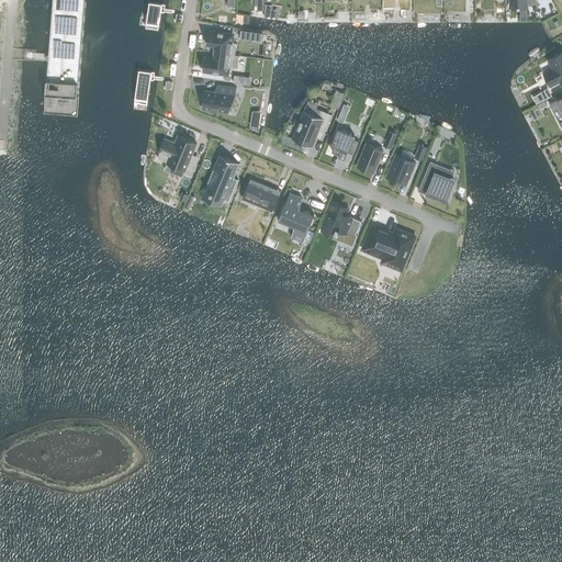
[(86,0),(52,0),(47,58),(44,113),(78,115),(86,0)]
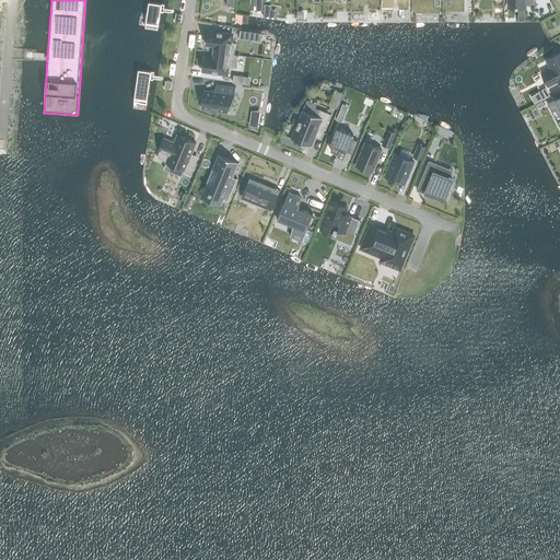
[(163,2),(150,0),(149,0),(146,27),(160,30),(163,2)]
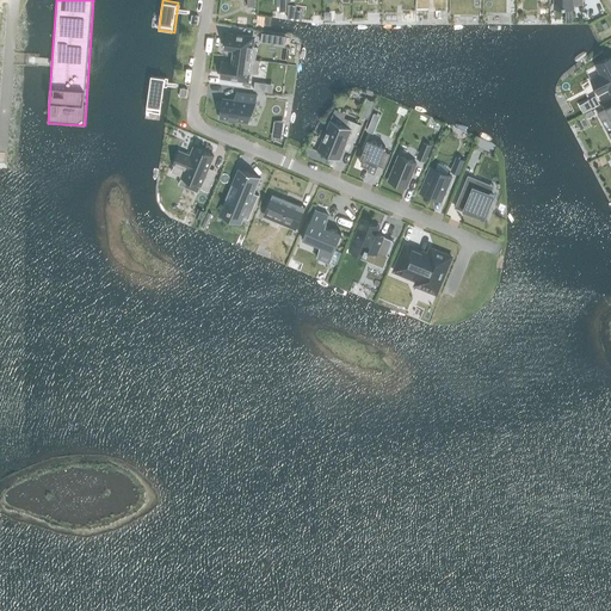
[(260,61),(255,60),(257,47),(250,45),(251,37),(227,34),(224,49),(234,50),(233,57),(260,61)]
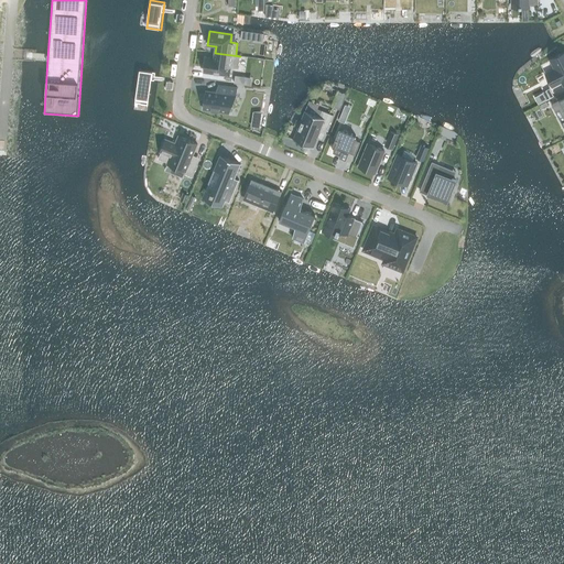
[(563,86),(563,85),(563,52),(550,60),(555,69),(545,75),(552,87),(561,83),(563,86)]
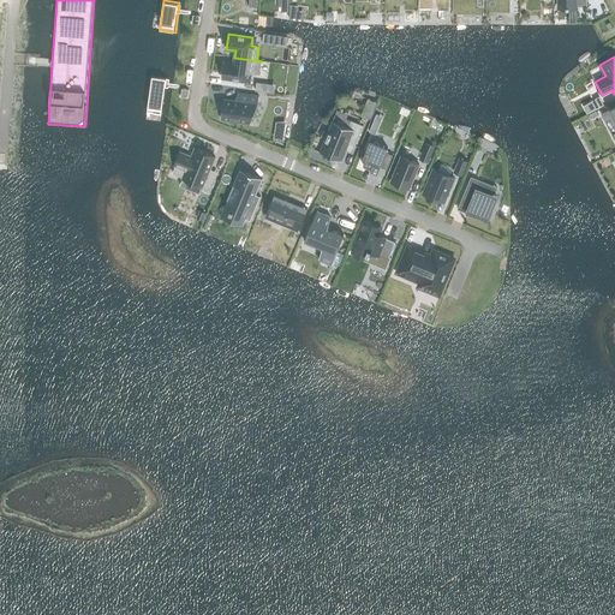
[(262,61),(234,58),(233,64),(225,63),(222,79),(246,82),(248,73),(260,75),(262,61)]
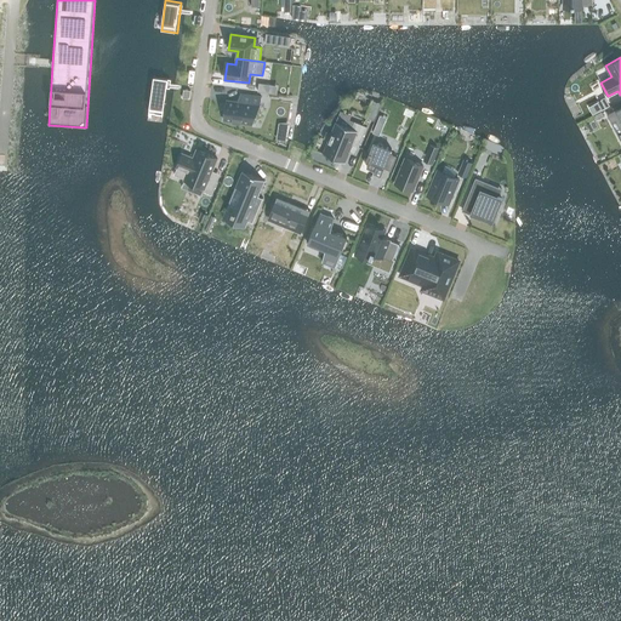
[(166,80),(152,78),(147,114),(160,117),(166,80)]
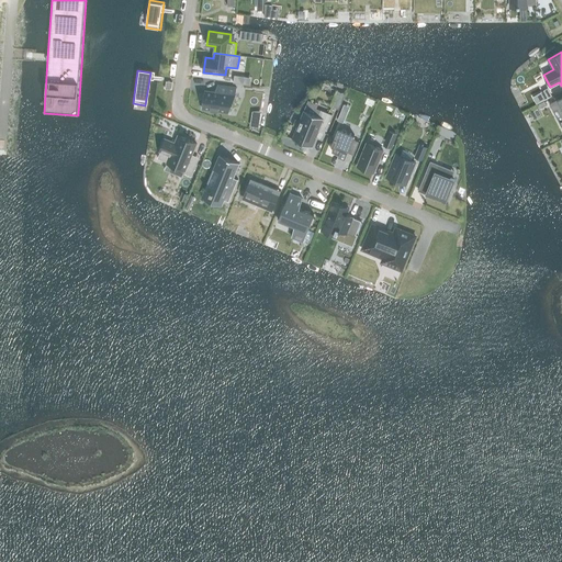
[(234,76),(233,83),(246,85),(247,77),(234,76)]
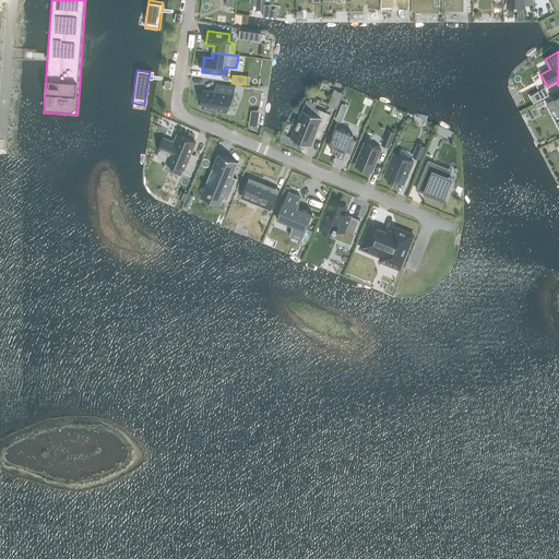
[(235,87),(217,85),(217,93),(203,91),(201,109),(225,113),(227,94),(234,95),(235,87)]
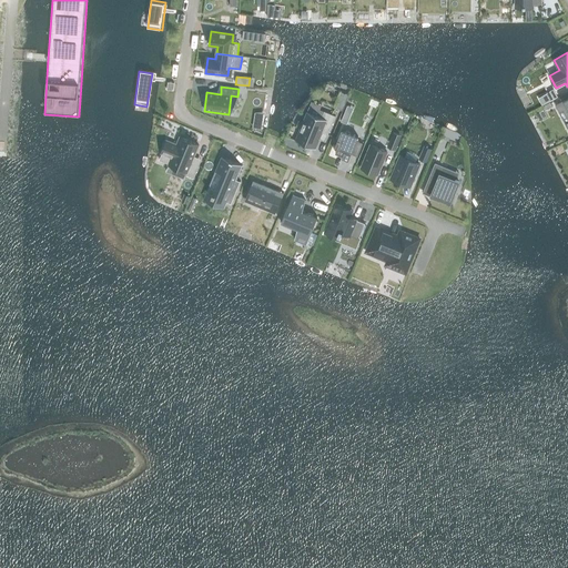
[(553,90),(538,99),(541,105),(556,98),(553,90)]
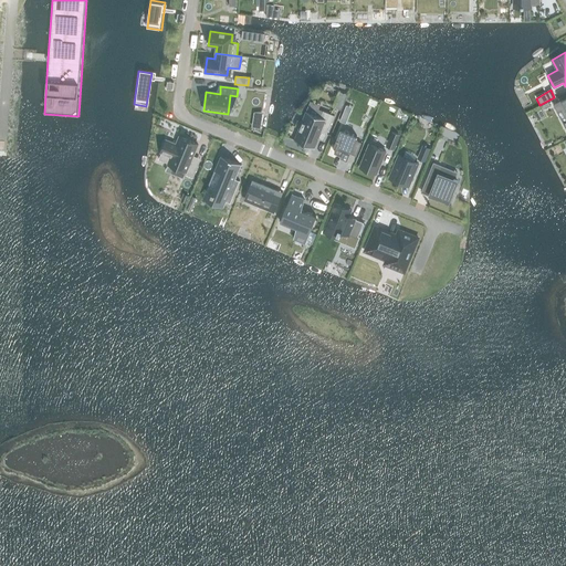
[(565,97),(553,104),(557,113),(561,111),(565,121),(565,97)]
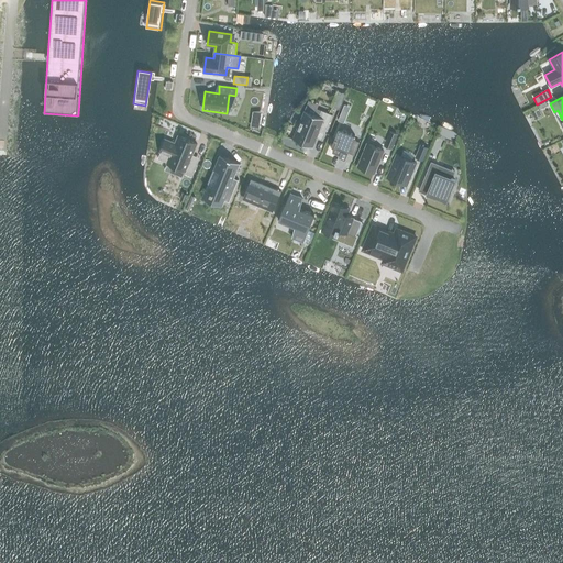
[(293,139),(293,140),(312,147),(318,132),(324,134),(332,116),(320,110),(318,117),(305,111),(304,111),(305,112),(294,140),(293,139)]
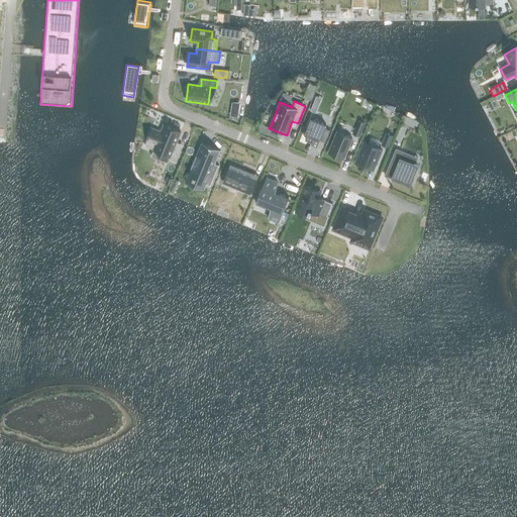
[(311,118),(307,127),(305,133),(307,134),(305,139),(312,141),(311,143),(312,143),(312,142),(317,144),(316,145),(317,145),(319,140),(325,142),(330,130),(324,128),(326,124),(311,118)]
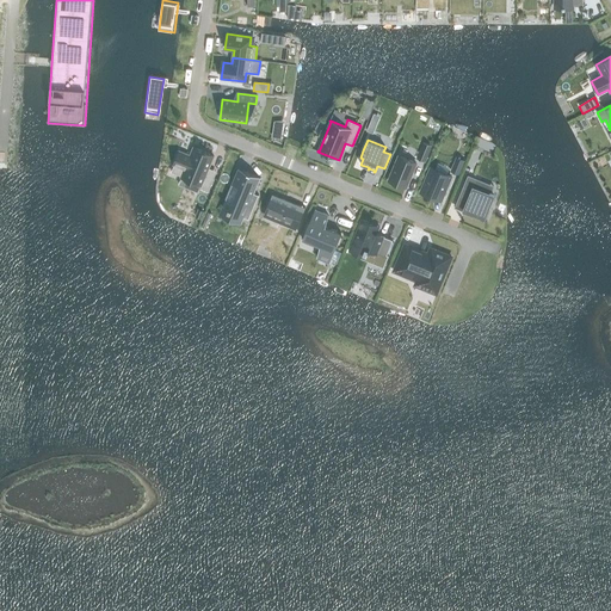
[(423,143),(417,159),(426,164),(432,147),(423,143)]
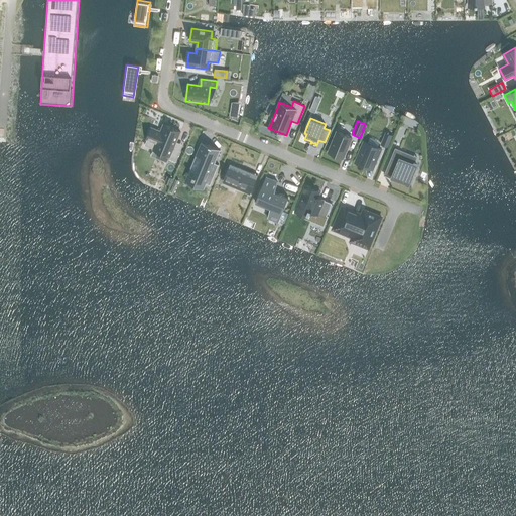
[(160,131),(151,128),(146,139),(155,143),(152,150),(169,157),(168,159),(175,162),(180,150),(173,148),(180,132),(163,125),(160,131)]
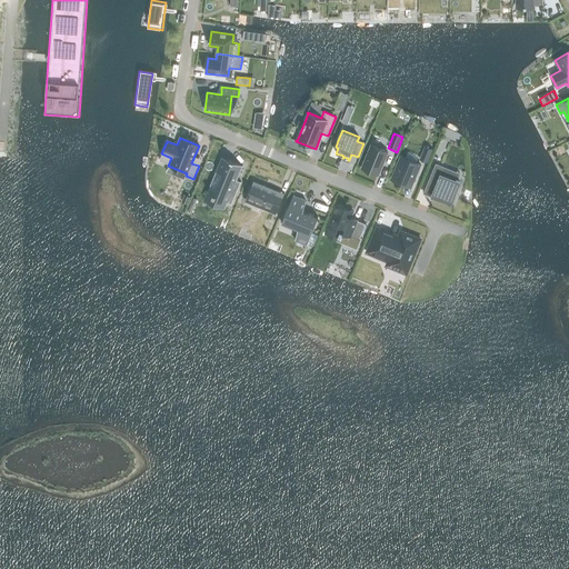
[(378,176),(388,152),(371,146),(361,168),(378,176)]
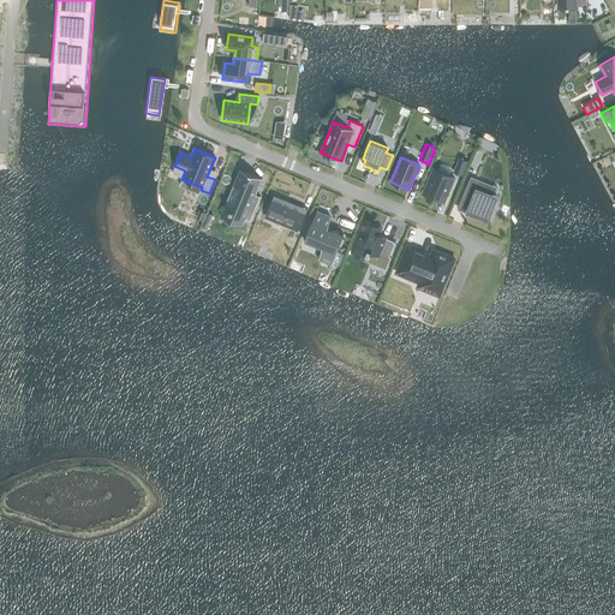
[(463,177),(469,162),(459,157),(453,173),(463,177)]
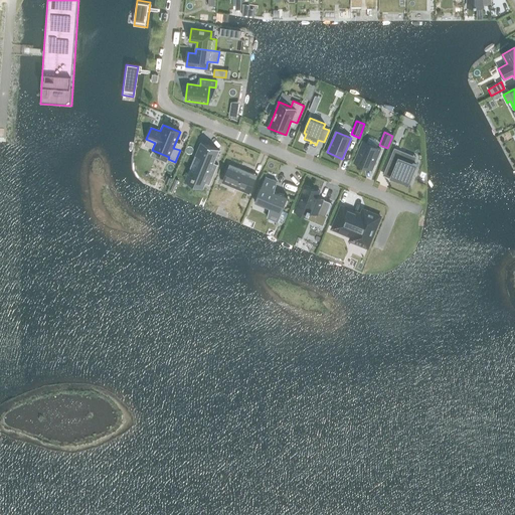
[(194,156),(200,158),(192,178),(209,185),(218,165),(214,163),(216,157),(219,150),(200,142),(194,156)]
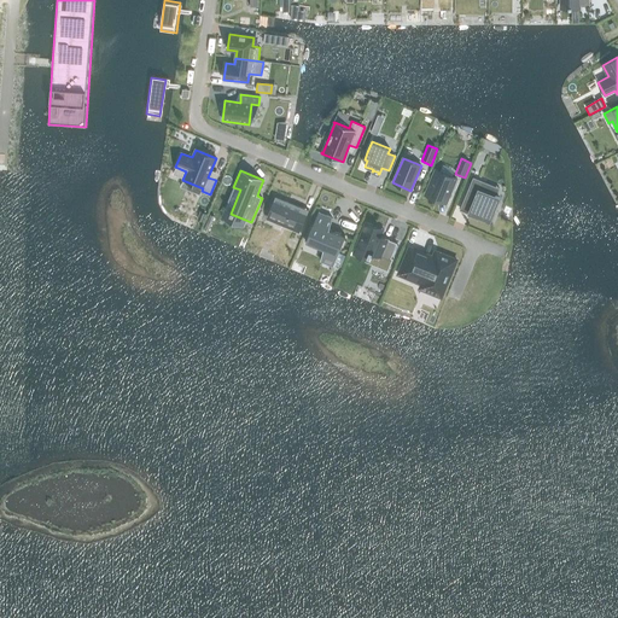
[(455,180),(435,172),(425,196),(436,200),(437,199),(445,202),(455,180)]
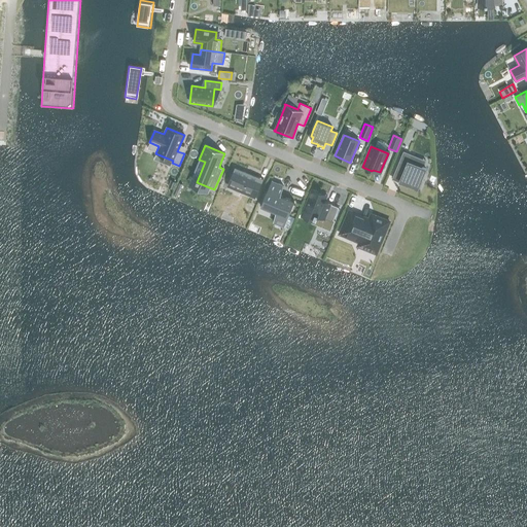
[(413,155),(403,151),(394,172),(402,176),(400,182),(417,189),(426,169),(410,162),(413,155)]
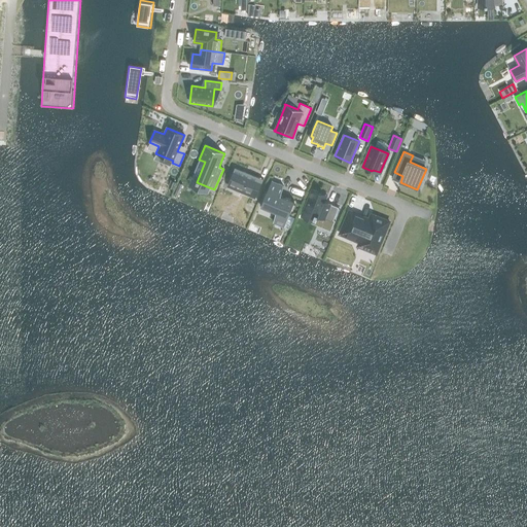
[(246,172),(235,168),(227,184),(230,184),(251,192),(255,199),(264,179),(248,174),(248,175),(245,174),(246,172)]
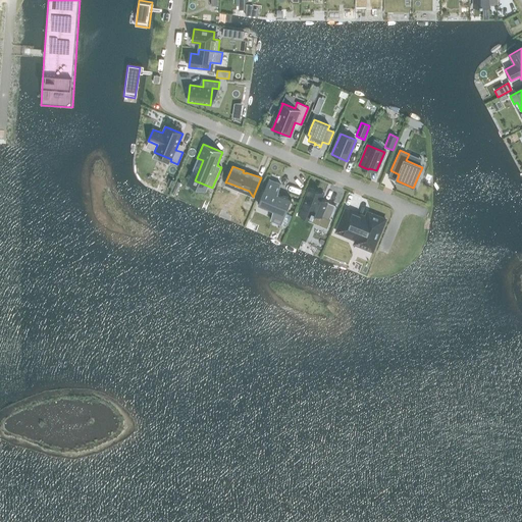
[(273,211),(277,194),(280,185),(269,179),(258,205),(273,211)]
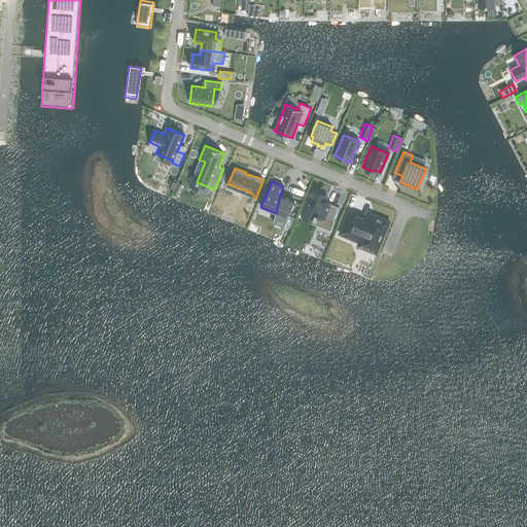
[(179,183),(174,196),(178,198),(183,184),(179,183)]
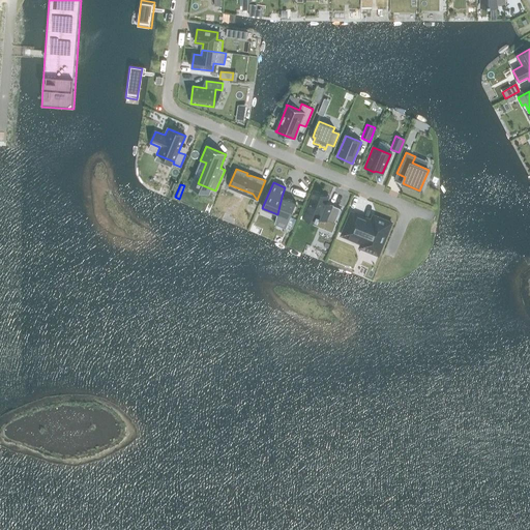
[(335,222),(341,209),(325,202),(327,197),(314,192),(303,217),(314,222),(313,225),(332,233),(336,222),(335,222)]
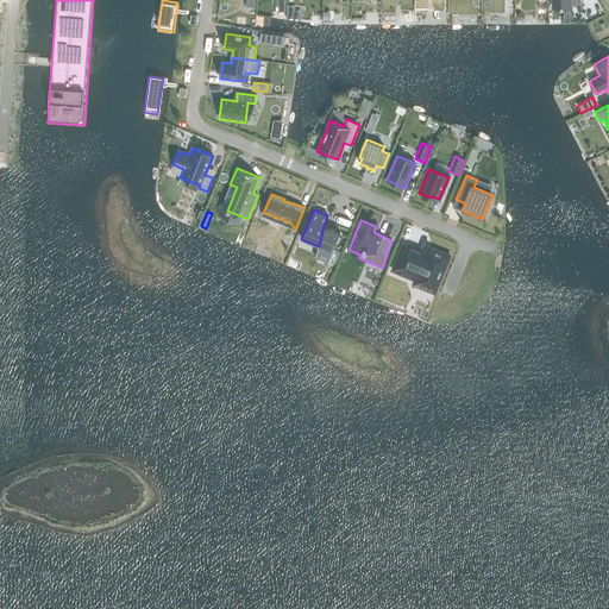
[(319,246),(315,257),(327,263),(340,233),(324,226),(319,246)]
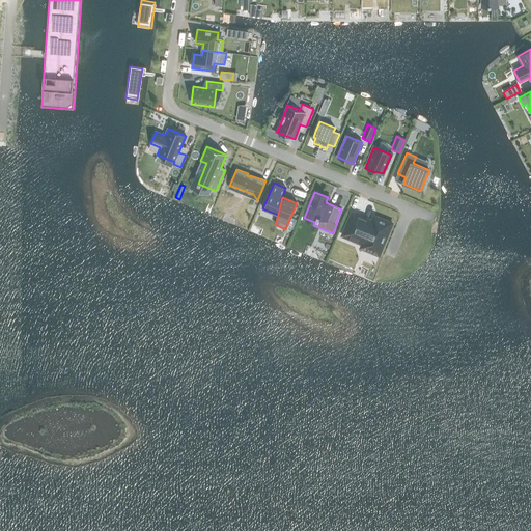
[(352,213),(342,235),(362,244),(361,248),(379,255),(392,223),(373,216),(370,224),(363,221),(364,218),(352,213)]
